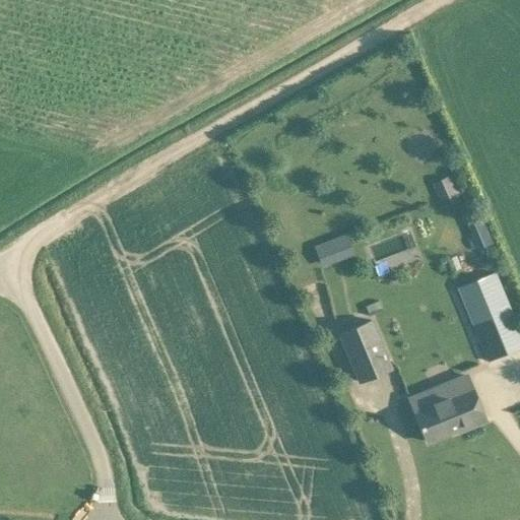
[(445,201),(460,194),(451,174),(436,181),(445,201)]
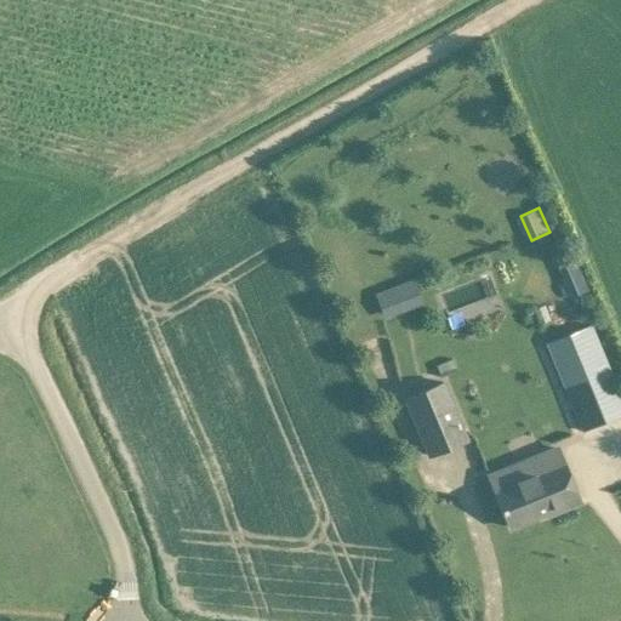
[(421,300),(412,279),(394,286),(403,307),(421,300)]
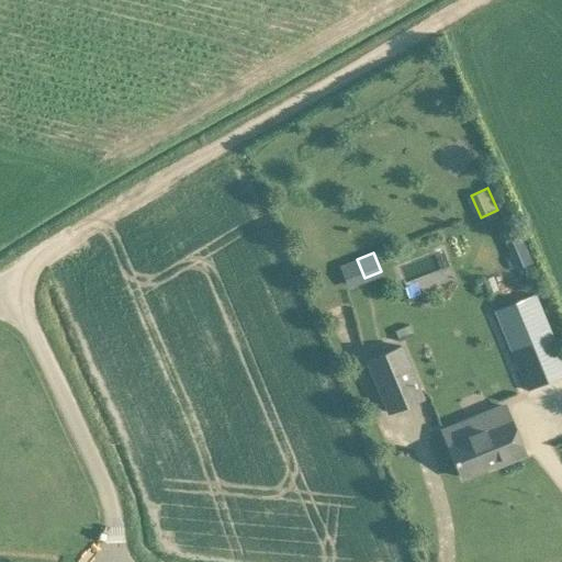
[(494,310),(519,371),(559,355),(535,293),(494,310)]
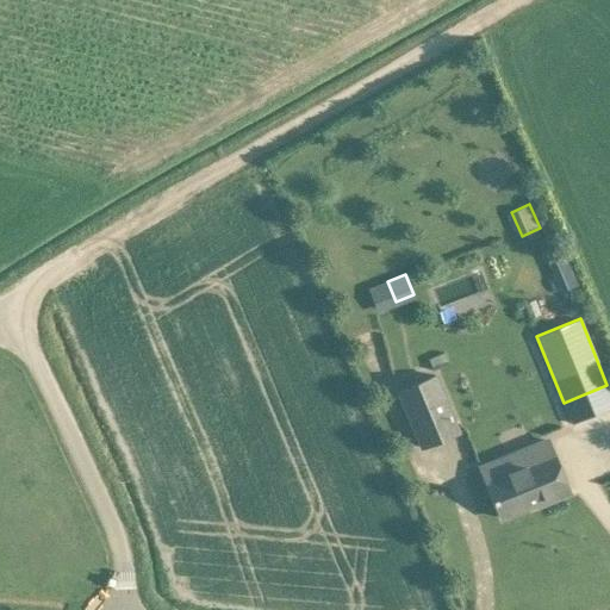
[(459,433),(435,375),(398,391),(422,447),(459,433)]
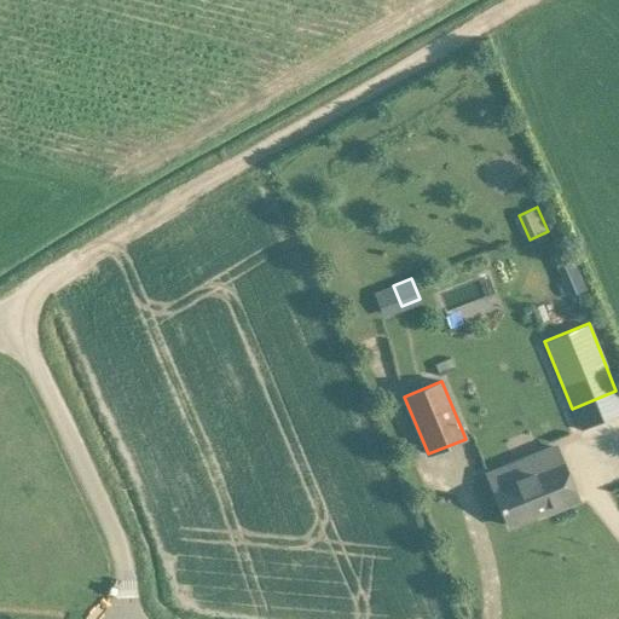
[(545,468),(493,490),(508,525),(544,510),(545,513),(578,499),(556,447),(539,455),(545,468)]
